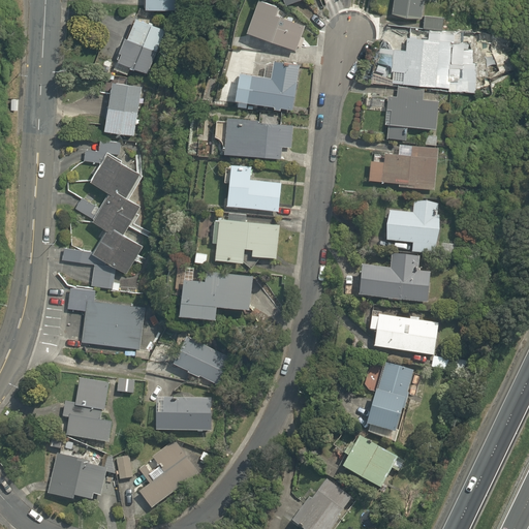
[(174,0),(143,0),(143,7),(174,9),(174,0)]
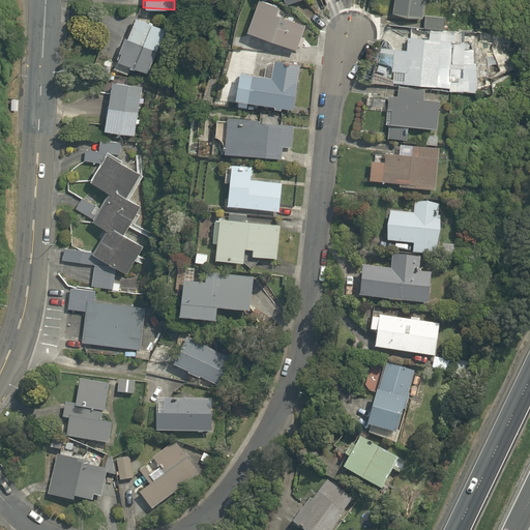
[(266,0),(254,0),(243,30),(296,49),(304,26),(272,15),(276,3),(266,0)]
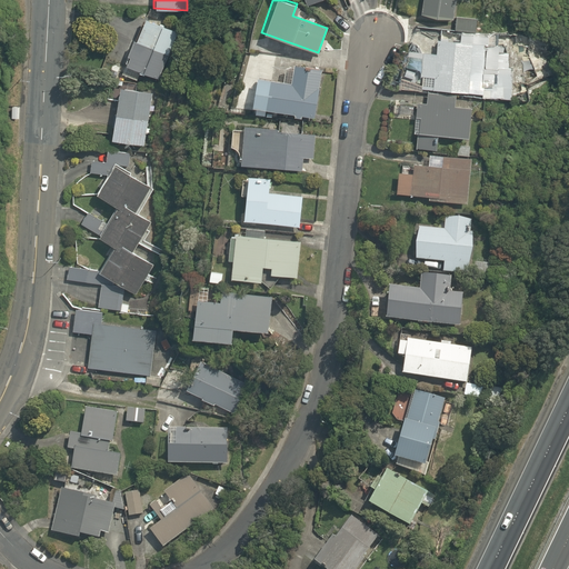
[(451,19),(453,0),(420,0),(419,13),(451,19)]
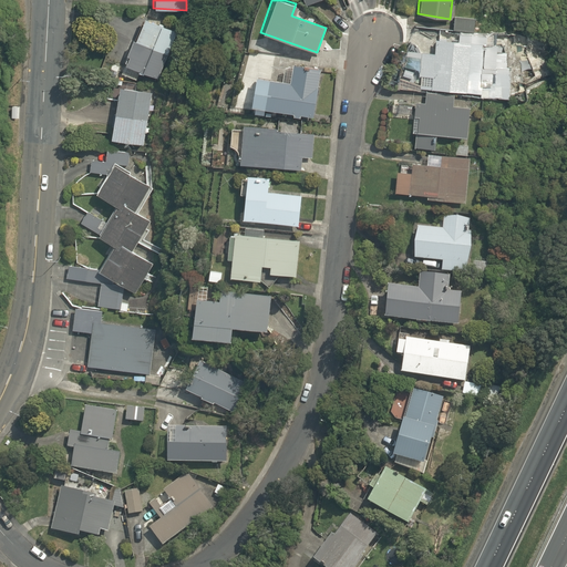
[(157,75),(177,32),(143,16),(123,59),(157,75)]
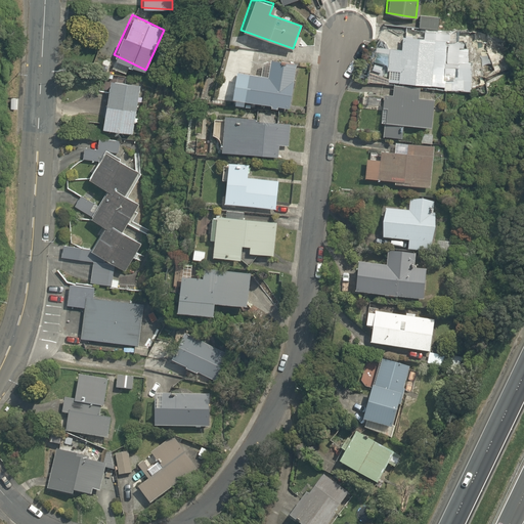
[(390,47),(379,46),(378,63),(388,64),(387,83),(469,90),(474,40),(447,37),(448,30),(423,28),(422,35),(391,33),(390,47)]
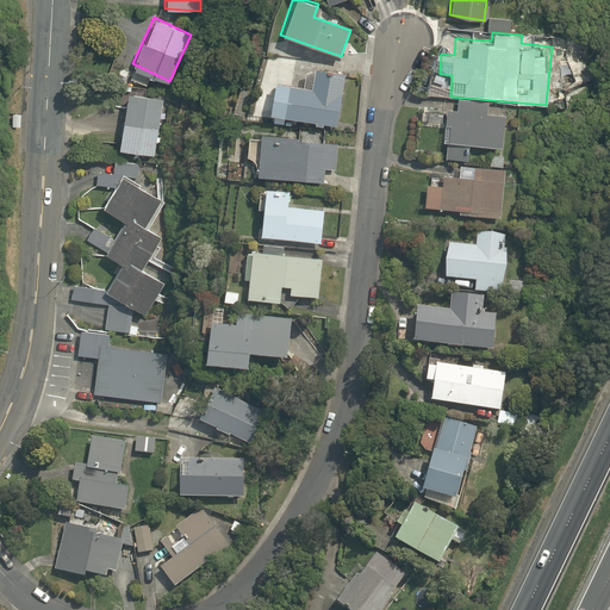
[(313,67),(311,83),(271,78),(266,110),(338,120),(342,92),(344,70),(313,67)]
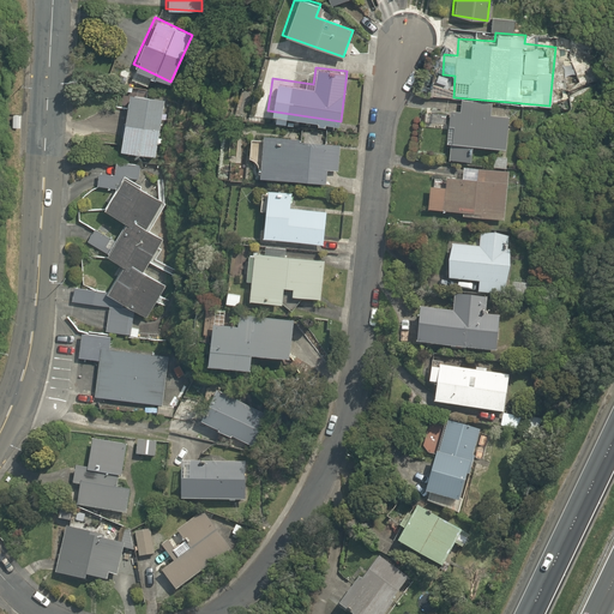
[(127,89),(119,148),(158,152),(166,94),(127,89)]
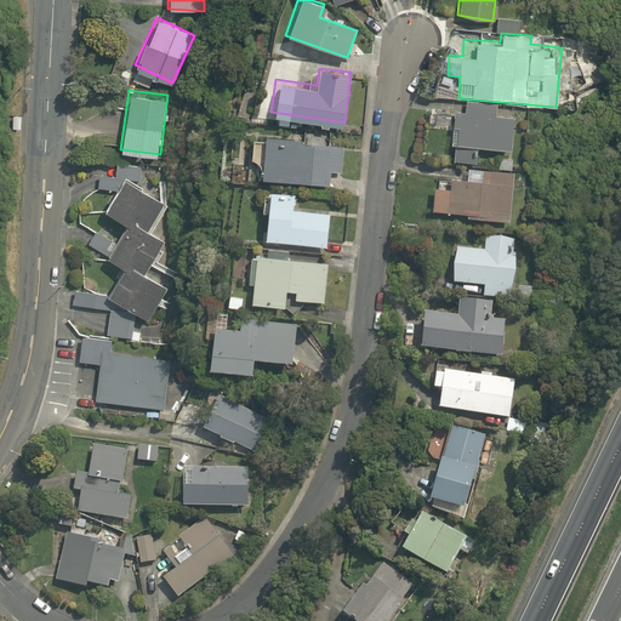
[(456,144),(454,169),(463,170),(465,161),(476,163),(477,147),(510,151),(513,117),(496,115),(497,103),(466,101),(465,113),(453,112),(451,118),(449,144),(456,144)]
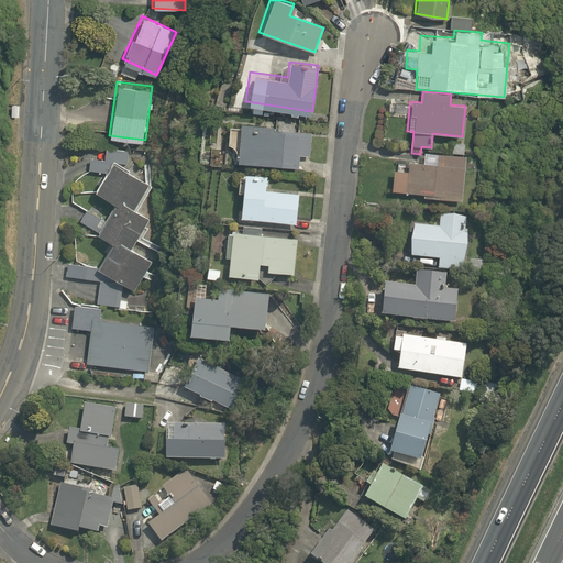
[(234,162),(297,166),(298,154),(309,155),(311,125),(236,120),(234,162)]
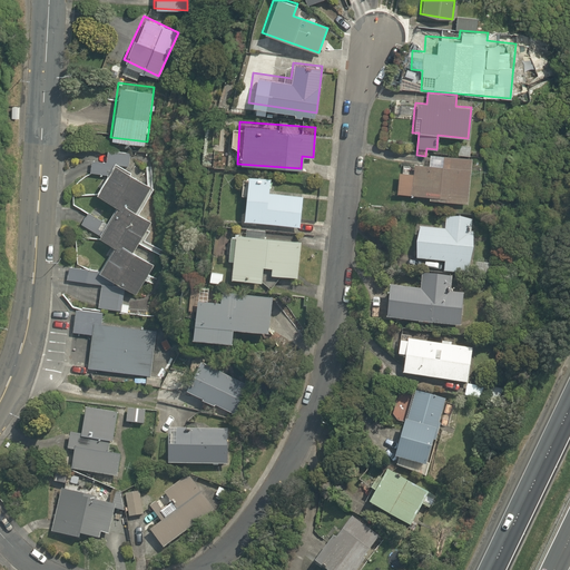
[(474,145),(458,143),(455,151),(473,155),(474,145)]
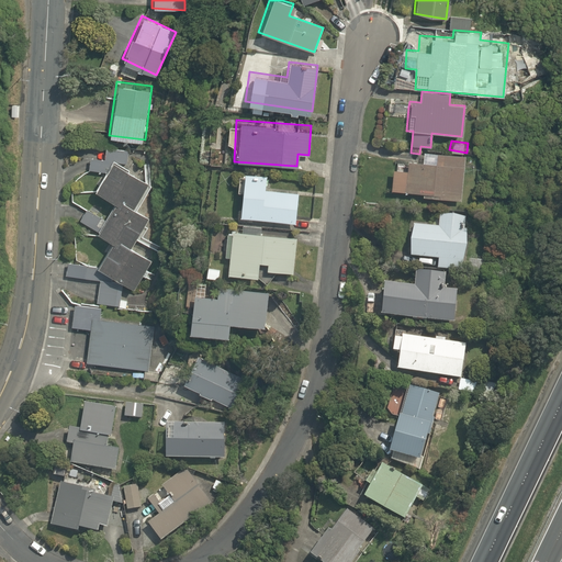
[(103,158),(82,157),(82,170),(103,172),(94,188),(113,199),(96,232),(113,242),(97,266),(132,285),(147,258),(130,248),(148,215),(131,205),(145,181),(121,168),(122,161),(127,163),(130,147),(105,145),(103,158)]
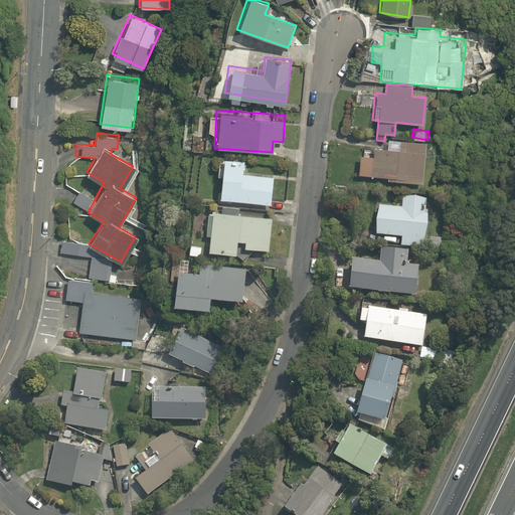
[(425,143),(386,139),(385,147),(374,146),(374,151),(358,150),(357,172),(385,174),(384,177),(422,180),(425,143)]
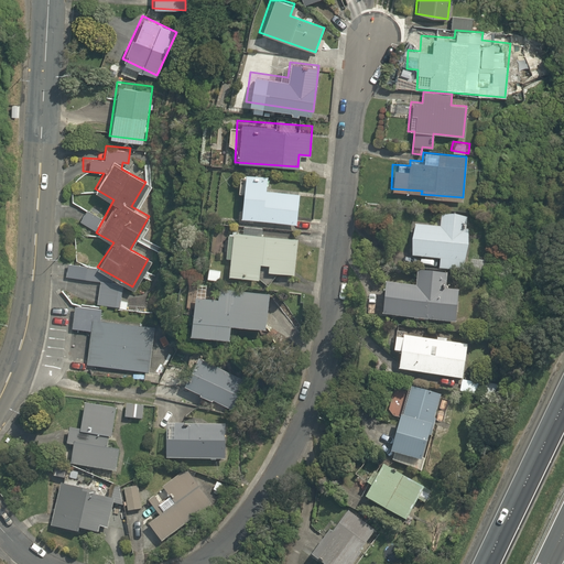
[(264,188),(266,172),(243,170),(238,217),(295,223),(299,192),(264,188)]
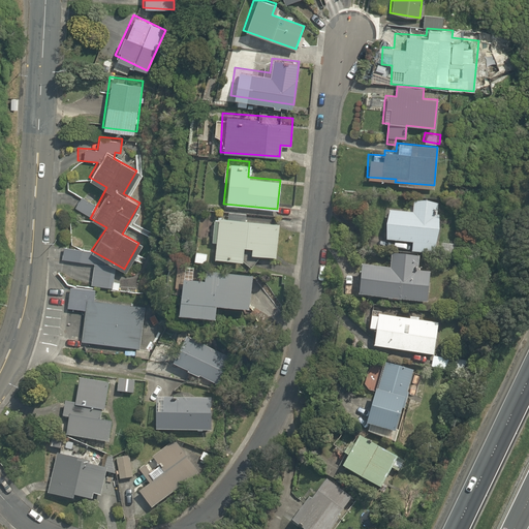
[(410,212),(386,209),(382,238),(411,242),(410,250),(434,253),(440,204),(412,200),(410,212)]
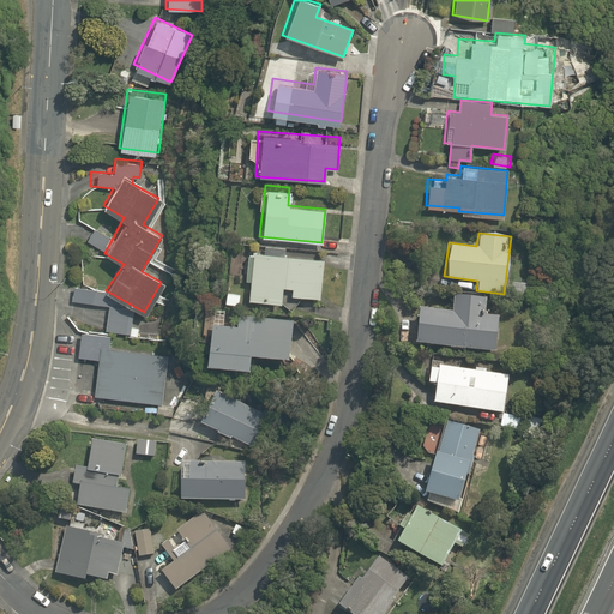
[(265,250),(251,250),(248,296),(280,299),(280,284),(290,286),(290,293),(320,294),(321,258),(283,257),(284,246),(265,245),(265,250)]
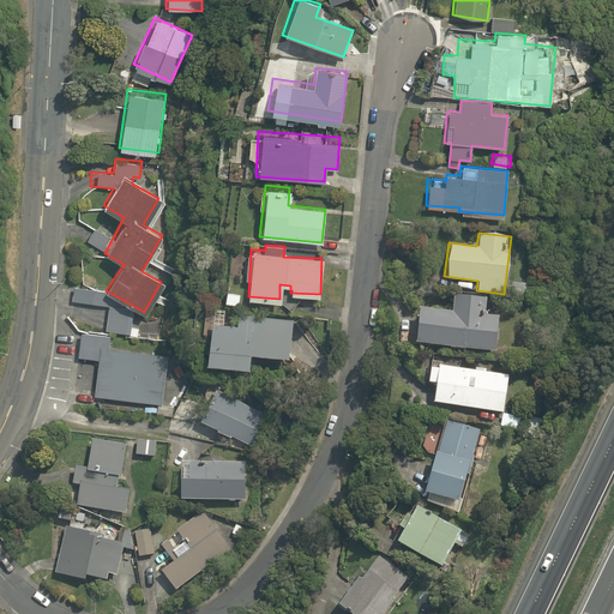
[(72,287),(71,304),(104,306),(106,290),(72,287)]
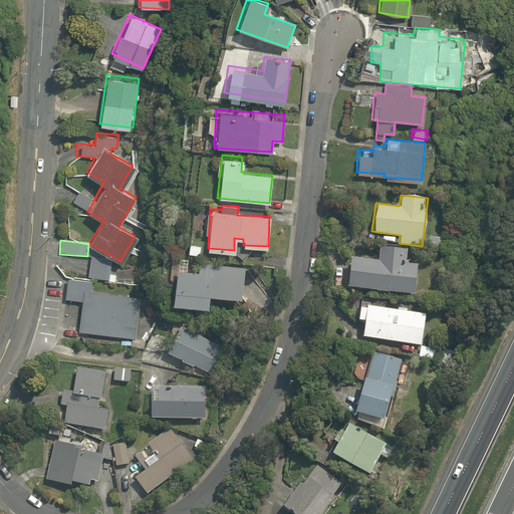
[(202,245),(187,243),(186,253),(200,255),(202,245)]
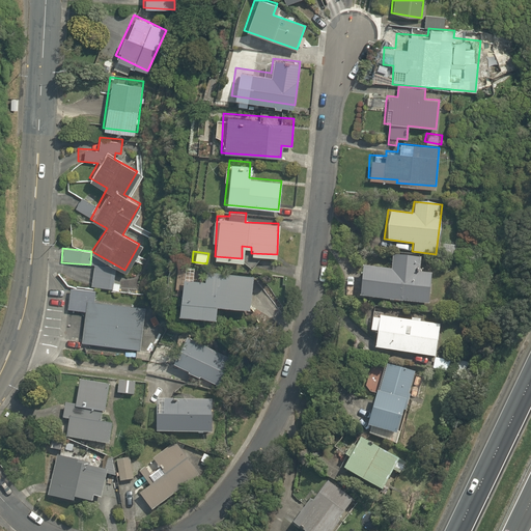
[(352,276),(350,296),(423,303),(430,304),(434,272),(426,272),(427,257),(392,254),(391,267),(361,263),(360,277),(352,276)]
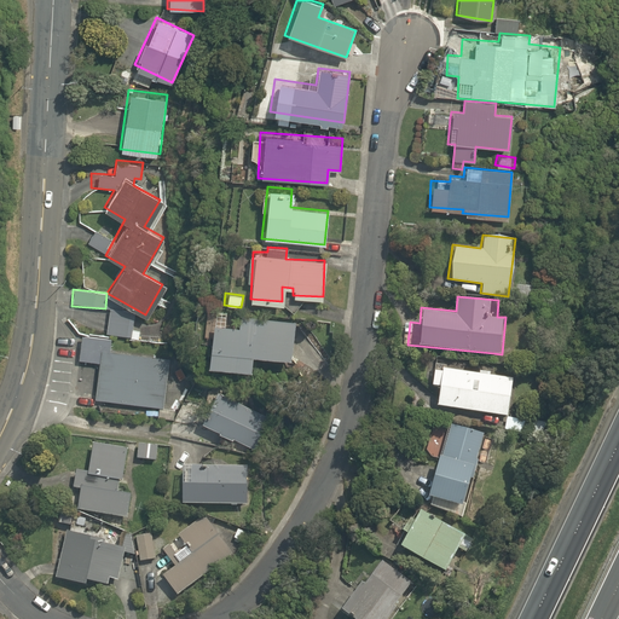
[(209,323),(206,362),(250,366),(252,354),(290,359),(295,320),(238,313),(237,327),(209,323)]
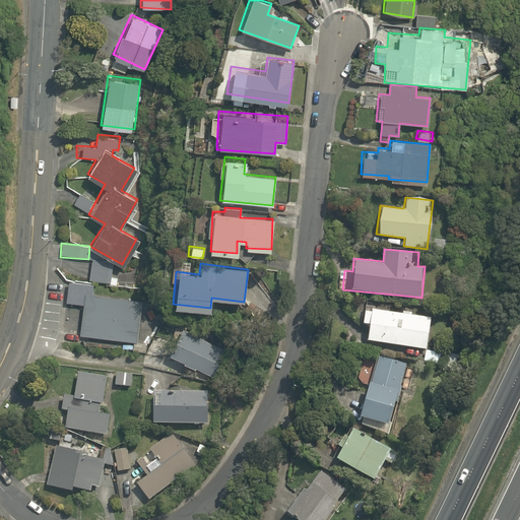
[(80,327),(79,334),(137,341),(142,301),(92,295),(93,284),(69,281),(66,302),(78,304),(78,308),(81,309),(79,326),(80,327)]
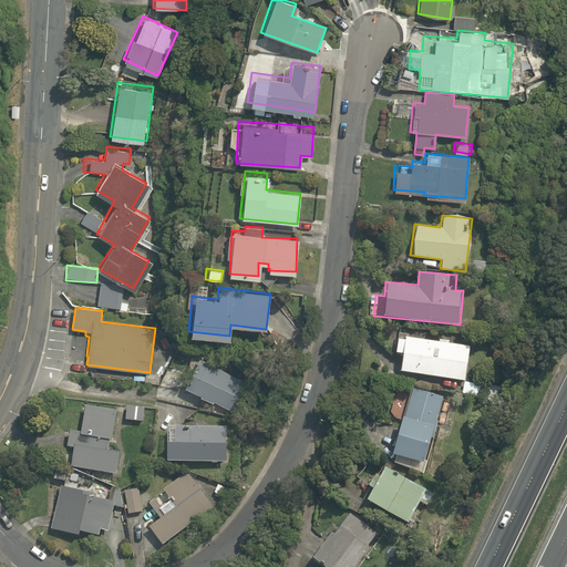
[(470,346),(397,334),(393,353),(400,354),(398,369),(465,379),(470,346)]
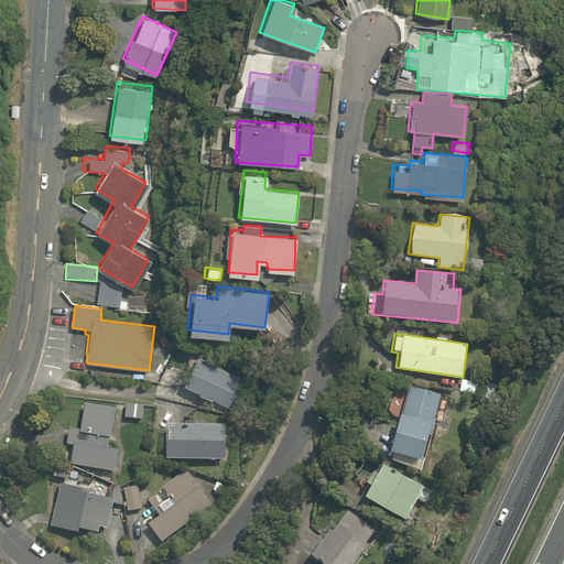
[(193,353),(179,381),(230,405),(243,377),(193,353)]
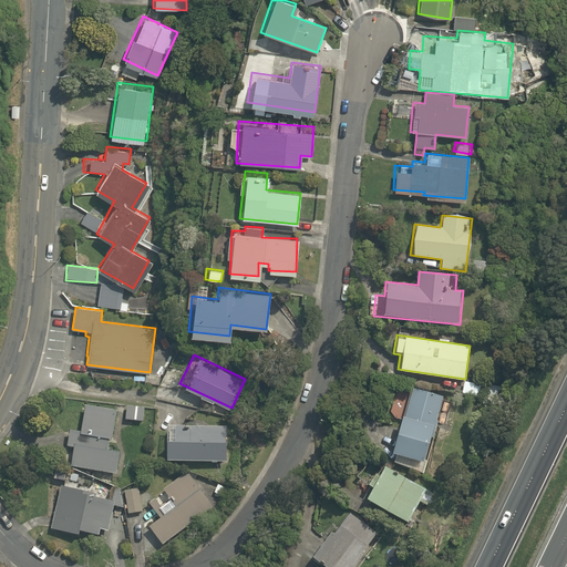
[(463,381),(461,395),(497,400),(500,387),(463,381)]
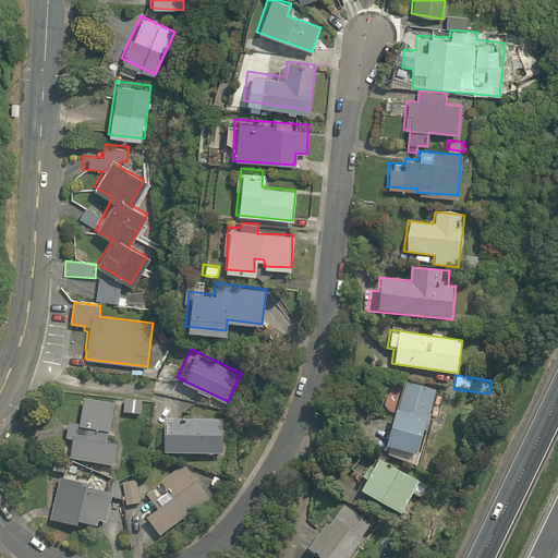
[(414,458),(434,389),(403,380),(400,393),(388,391),(383,410),(392,412),(383,448),(414,458)]
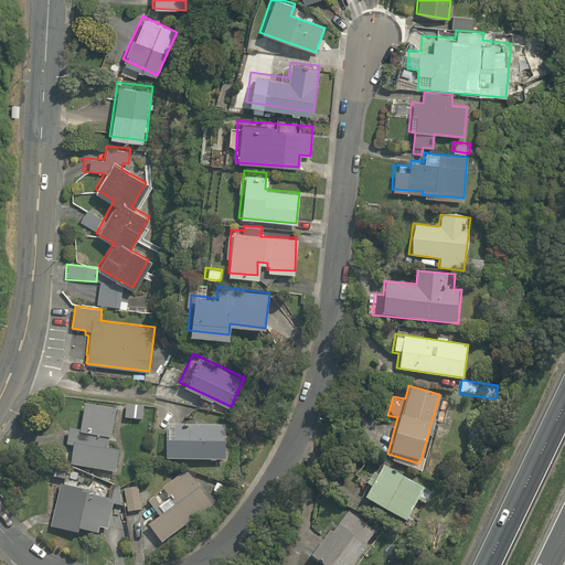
[(65,451),(63,464),(116,472),(119,448),(108,447),(115,406),(83,402),(78,427),(67,425),(65,445),(71,445),(70,452),(65,451)]
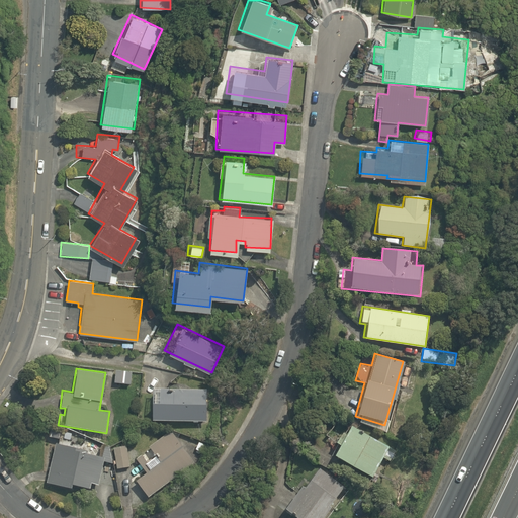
[(113,368),(111,382),(130,384),(132,371),(113,368)]
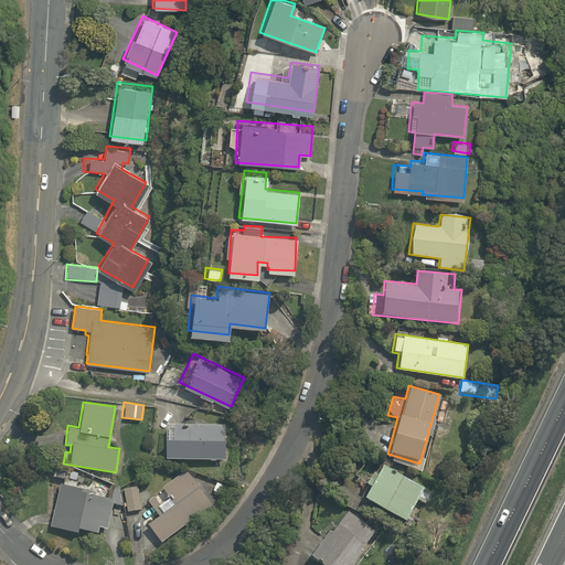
[(163,422),(163,457),(230,458),(230,423),(163,422)]
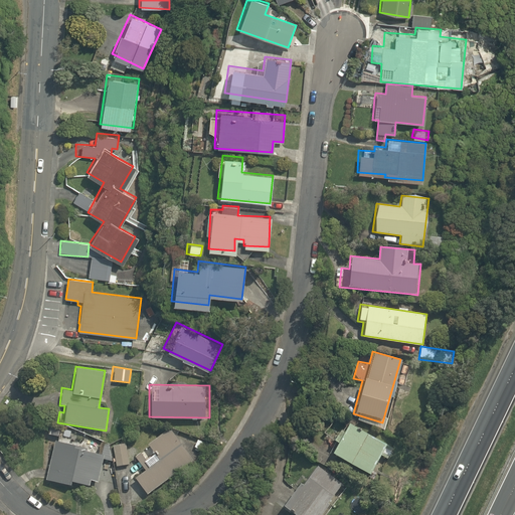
[(334,443),(329,451),(369,473),(386,442),(346,420),(342,427),(333,418),(321,432),(334,443)]
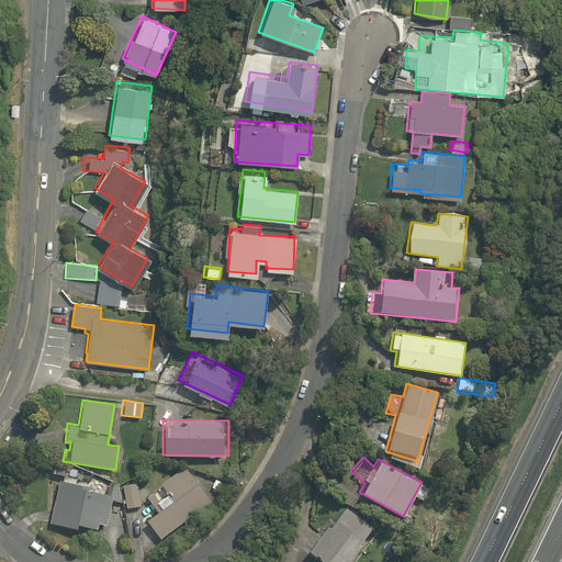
[(66,464),(52,463),(51,474),(65,476),(66,464)]
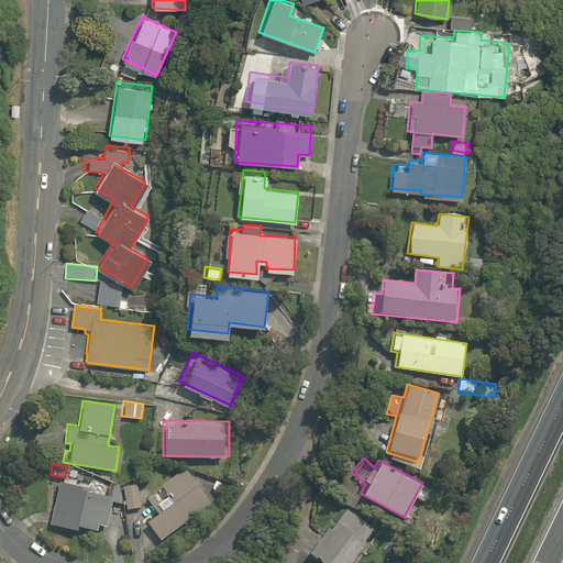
[(176,501),(166,489),(100,483),(99,496),(86,493),(87,487),(59,482),(52,526),(74,531),(75,526),(96,530),(98,525),(107,527),(113,501),(125,503),(127,508),(140,506),(146,501),(148,501),(157,516),(146,525),(159,541),(209,503),(198,485),(176,501)]
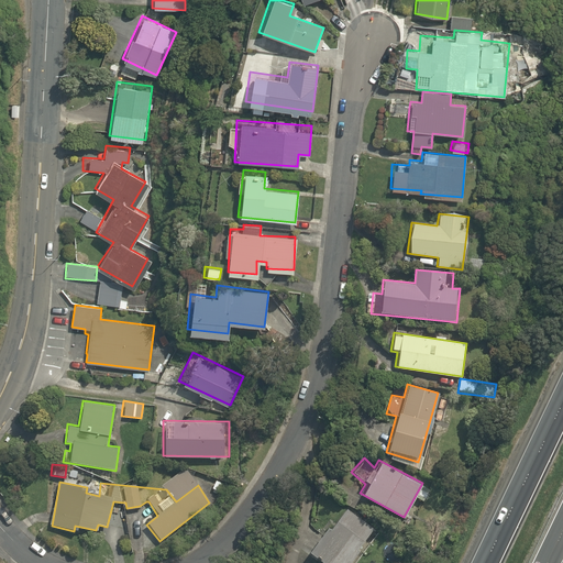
[(323,562),(349,562),(375,529),(344,506),(309,552),(323,562)]
